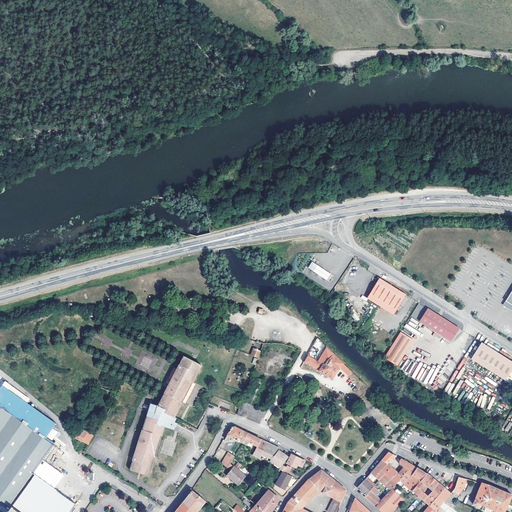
[(318,275),(322,269),(312,262),(308,268),(318,275)]
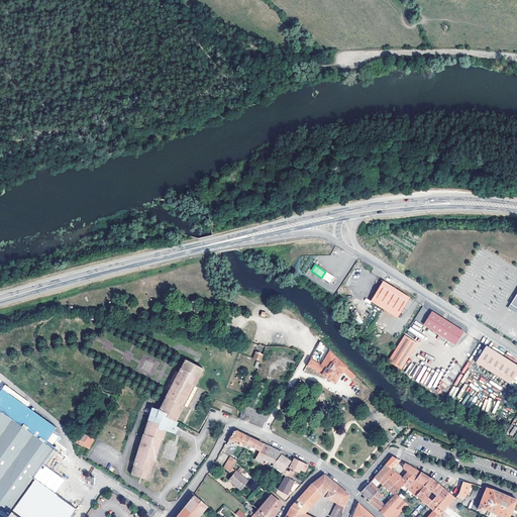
[(328,274),(324,280),(329,284),(333,277),(328,274)]
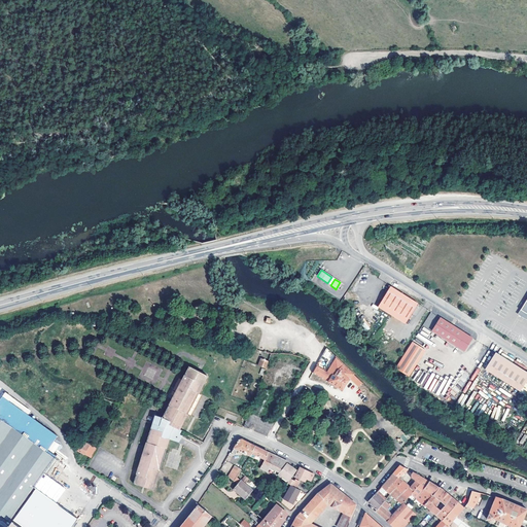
[(418,304),(391,287),(379,307),(406,324),(413,312),(416,314),(420,308),(417,306),(418,304)]
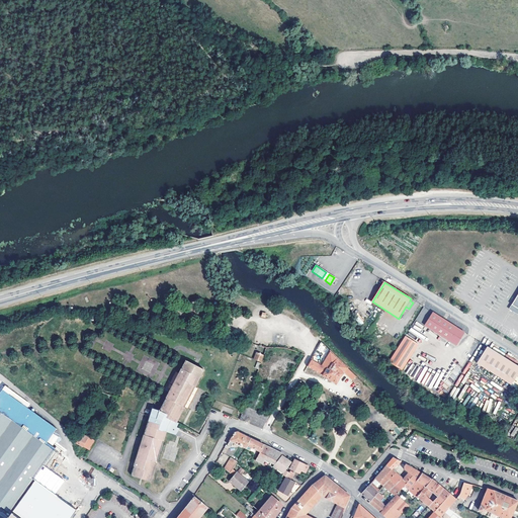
[(517,294),(508,311),(513,314),(517,317),(517,294)]
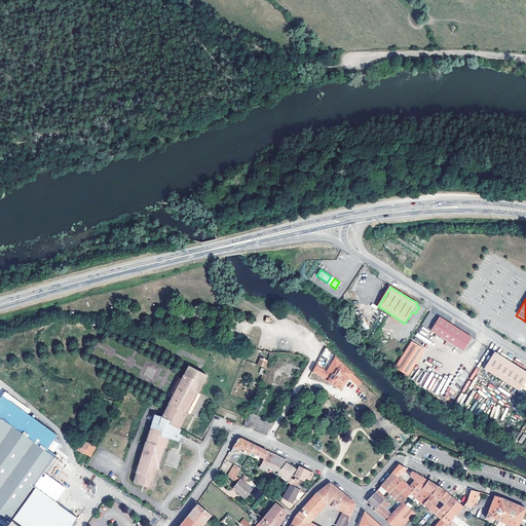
[(473,337),(440,316),(431,330),(464,350),(473,337)]
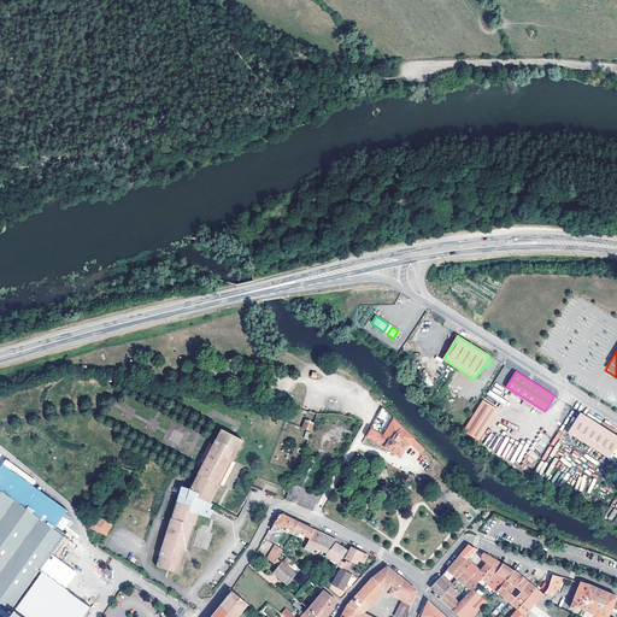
[(483,400),(463,430),(479,441),(499,410),(483,400)]
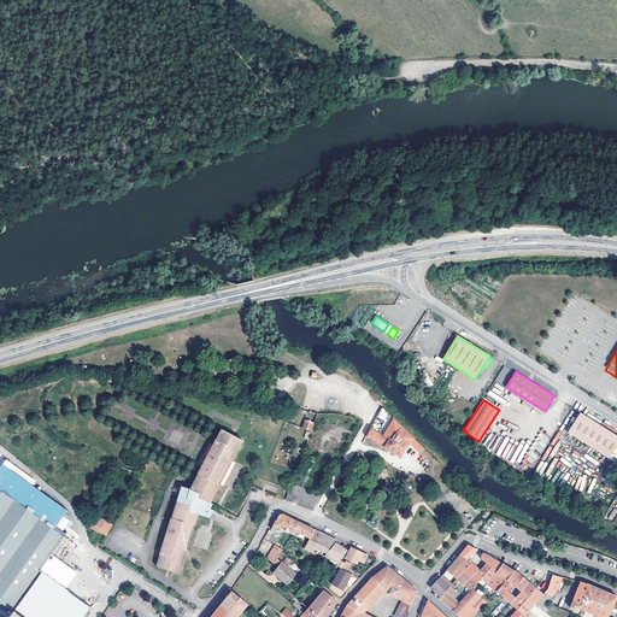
[(376,417),(387,423),(392,415),(381,409),(376,417)]
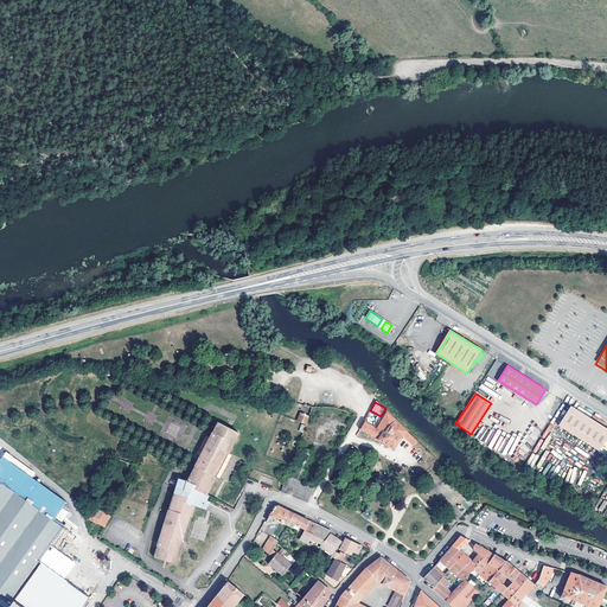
[(606,428),(570,406),(558,425),(596,448),(600,446),(606,449),(606,428)]
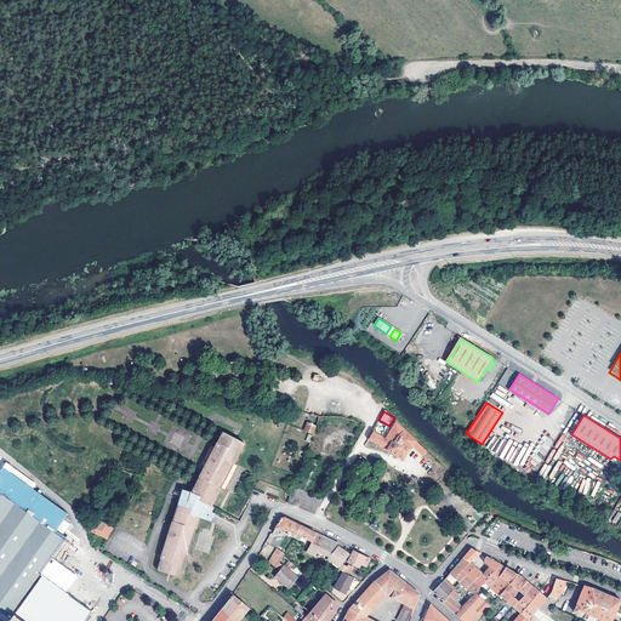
[(374,429),(369,438),(403,460),(409,448),(410,449),(411,448),(410,446),(411,445),(415,439),(394,420),(385,437),(374,429)]
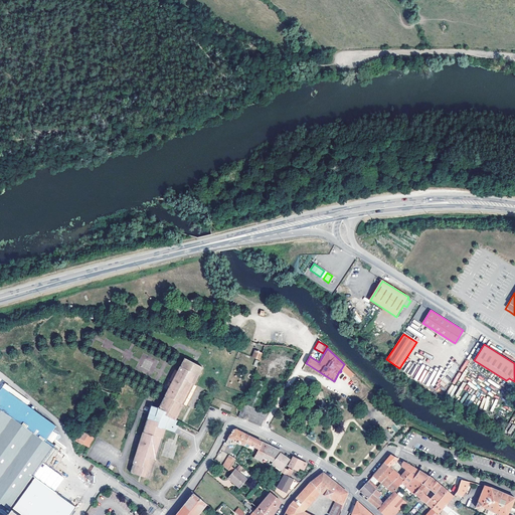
[(143,434),(133,465),(135,465),(132,474),(149,479),(154,462),(154,461),(160,439),(162,439),(164,430),(174,433),(177,425),(173,423),(183,404),(182,404),(193,383),(194,384),(203,367),(186,359),(181,368),(180,367),(165,396),(166,396),(160,408),(158,408),(151,406),(147,419),(148,419),(144,434),(143,434)]
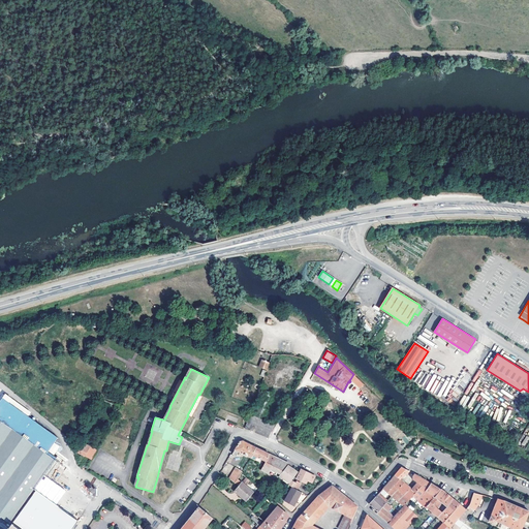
[(360,389),(364,384),(353,374),(350,379),(360,389)]
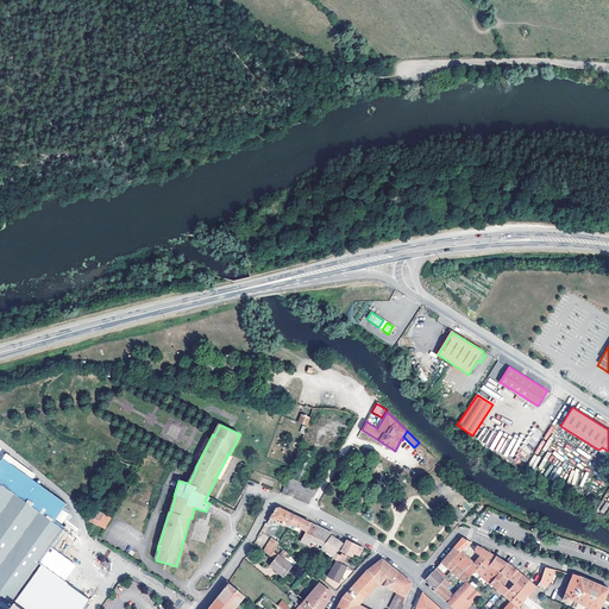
[(333,457),(337,458),(350,434),(346,433),(333,457)]
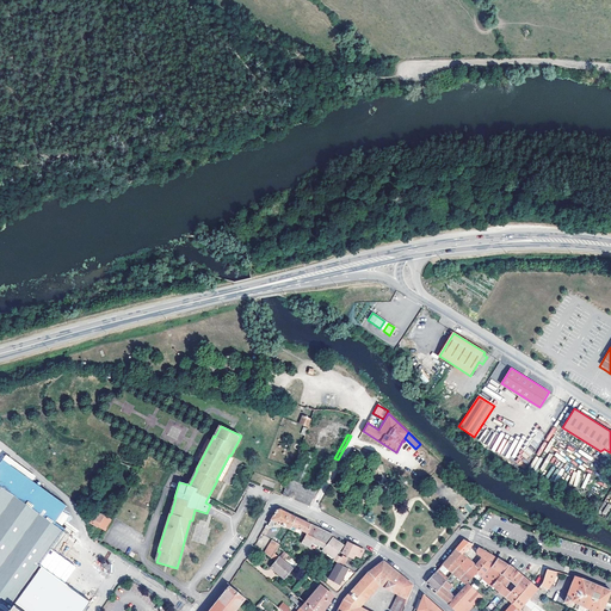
[(297,476),(306,480),(315,454),(307,451),(297,476)]
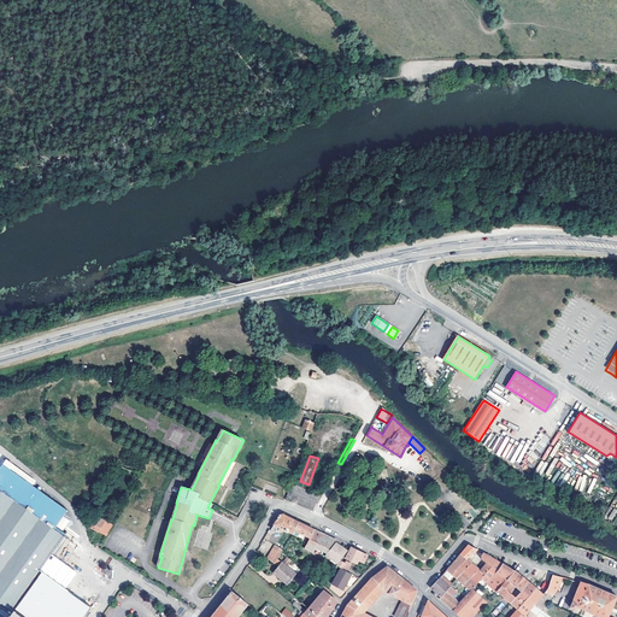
[(218,485),(219,485),(233,460),(231,459),(218,485)]
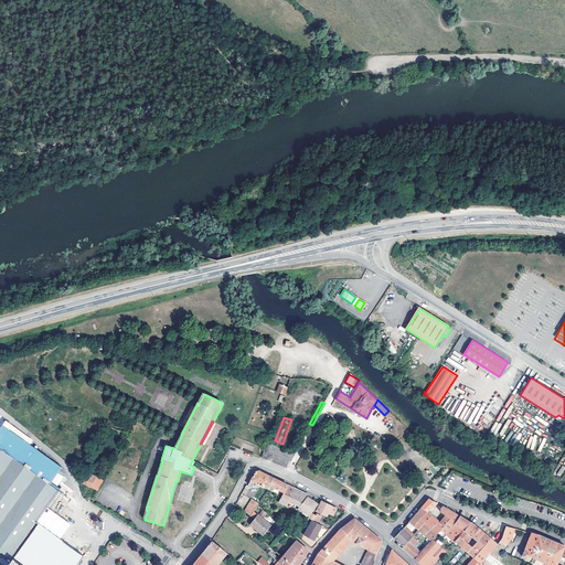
[(126,436),(127,433),(110,426),(109,428),(112,428),(110,429),(126,436)]
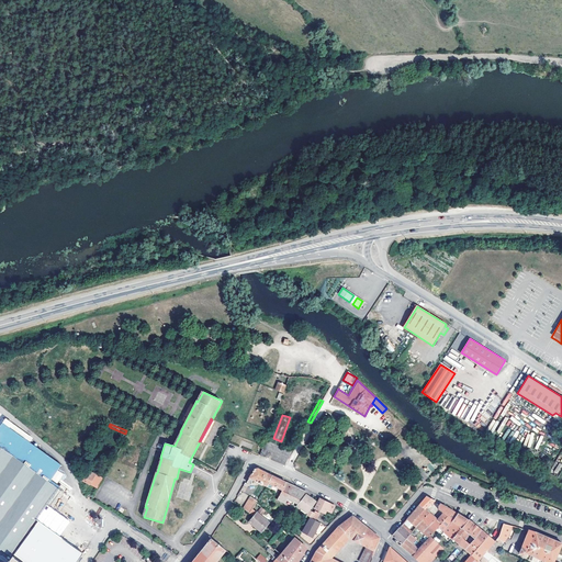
[(1,447),(49,482),(62,465),(13,430),(1,447)]
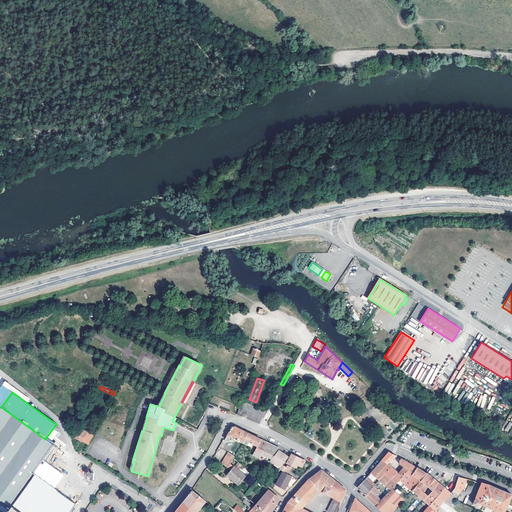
[(241,405),(237,415),(260,424),(267,412),(242,402),(241,405)]
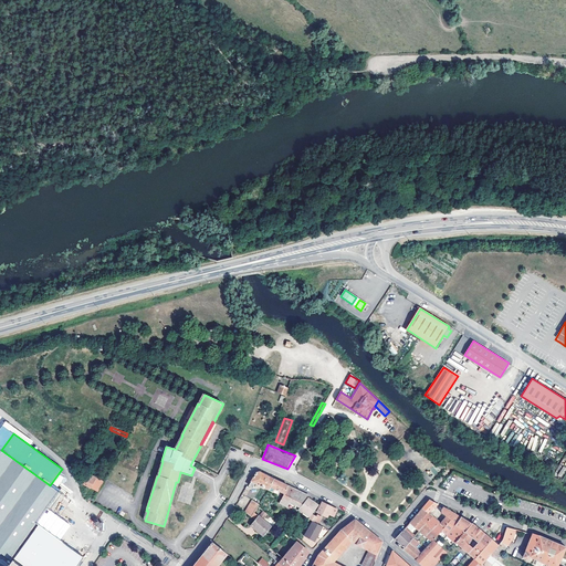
[(0,553),(11,561),(35,526),(59,492),(55,490),(51,486),(50,485),(1,450),(0,449),(0,553)]
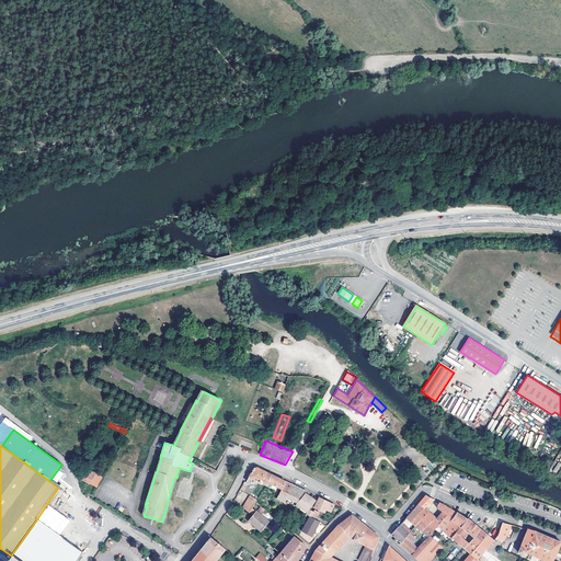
[(79,478),(98,488),(103,478),(84,468),(83,471),(79,478)]
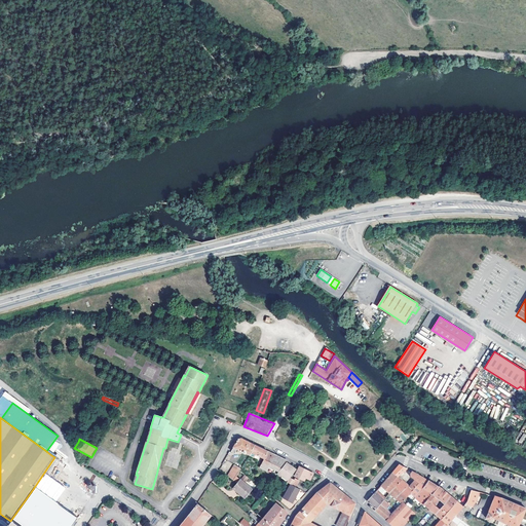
[(251,455),(253,452),(257,446),(243,440),(241,439),(238,440),(231,451),(235,453),(238,449),(251,455)]
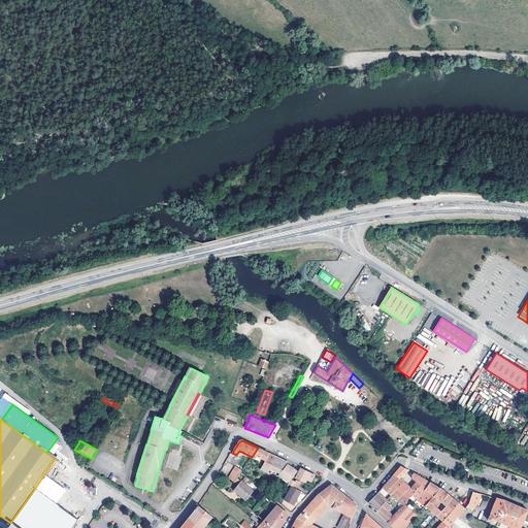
[(254,454),(267,461),(271,454),(265,451),(258,448),(254,454)]
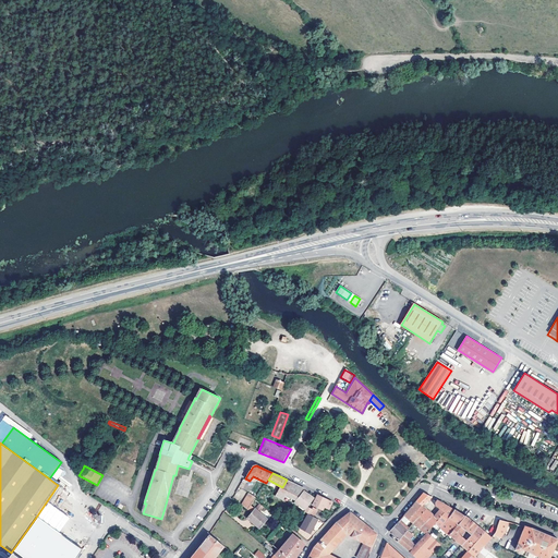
[(167,499),(167,500),(168,500),(176,475),(173,475),(167,499)]
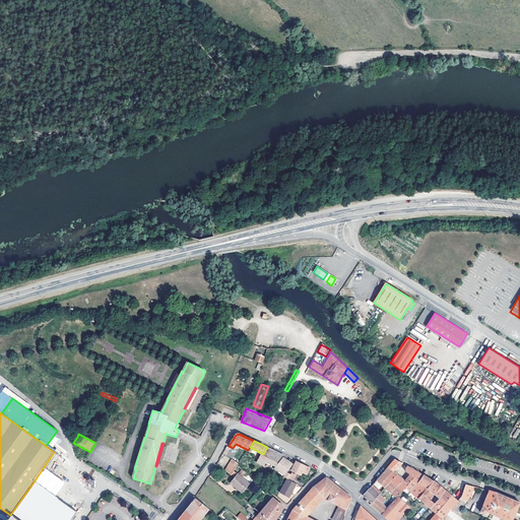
[(276,452),(267,447),(263,454),(258,462),(264,465),(268,460),(275,464),(274,465),(276,466),(282,457),(283,457),(283,456),(276,452)]
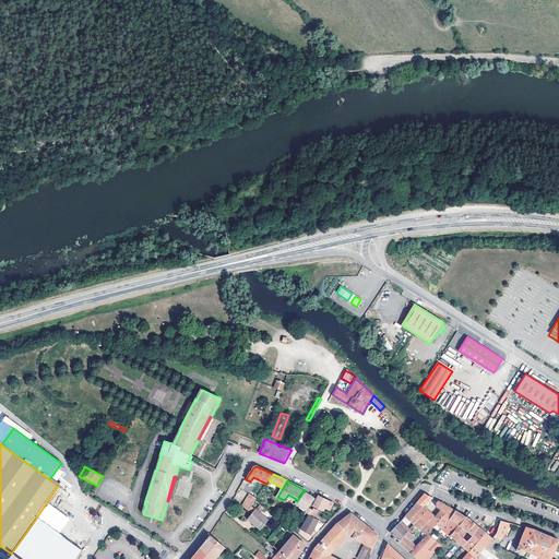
[(306,511),(308,508),(314,500),(308,495),(304,491),(297,501),(295,503),(306,511)]
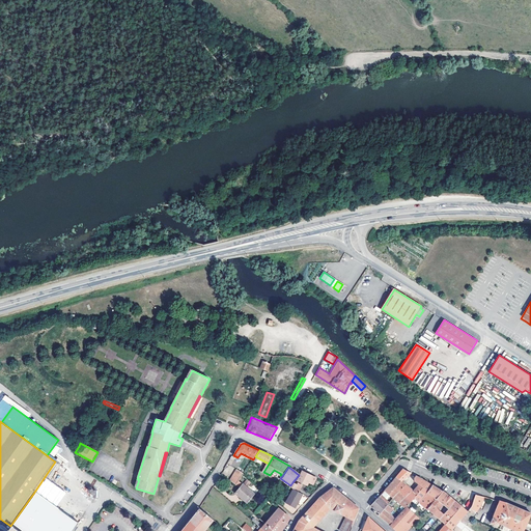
[(396,477),(401,481),(411,473),(403,469),(399,473),(396,477)]
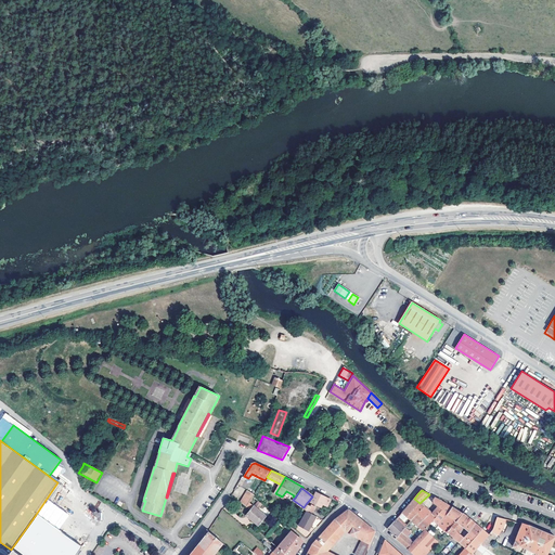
[(248,491),(241,502),(247,506),(254,497),(255,494),(248,491)]
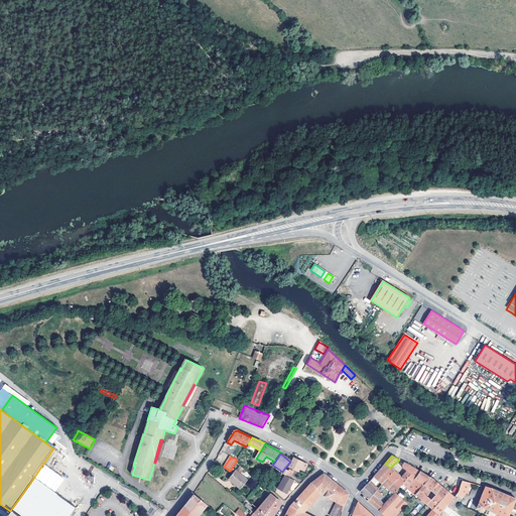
[(292,459),(290,462),(291,463),(289,467),(298,472),(300,468),(304,470),(307,465),(301,463),(297,461),(292,458),(292,459)]
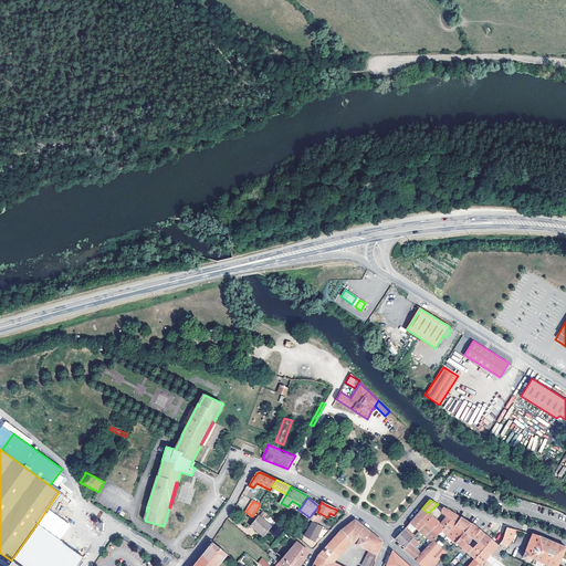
[(446,516),(451,521),(457,514),(449,510),(443,507),(441,511),(442,512),(446,516)]
